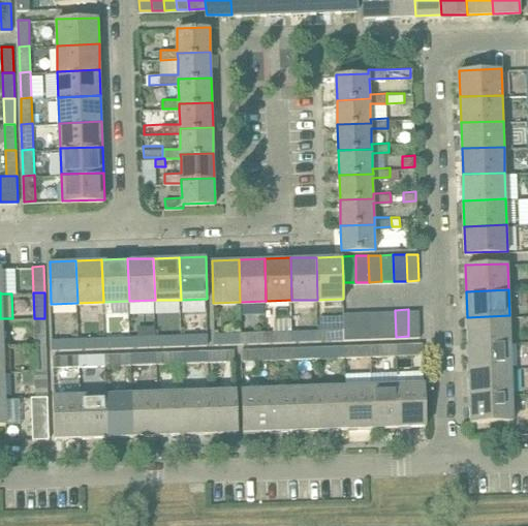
[(408,309),(408,336),(421,336),(420,309),(408,309)]
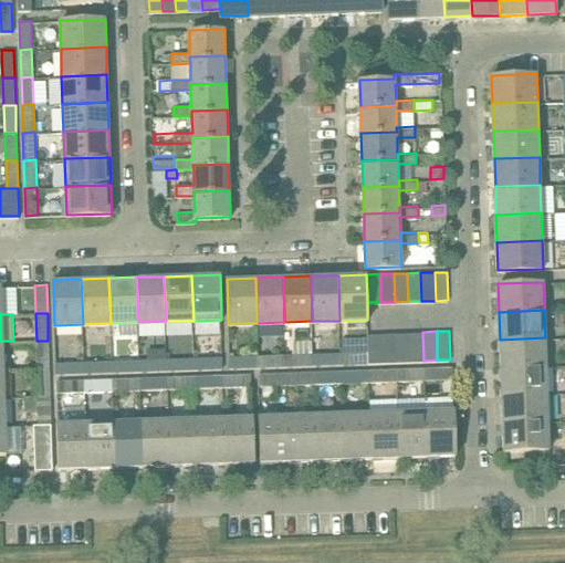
[(410,361),(409,332),(396,333),(396,361),(410,361)]
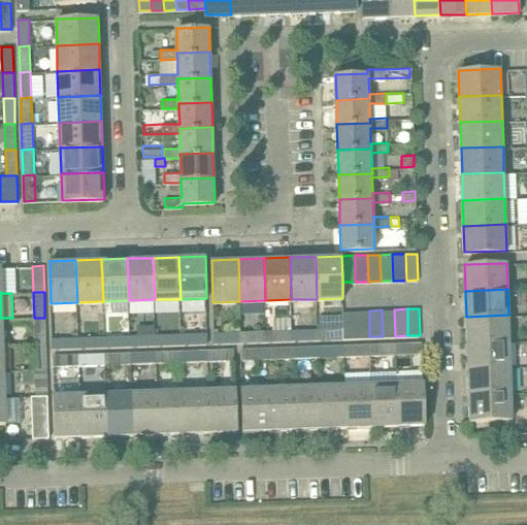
[(394,309),(382,309),(383,336),(395,336),(394,309)]
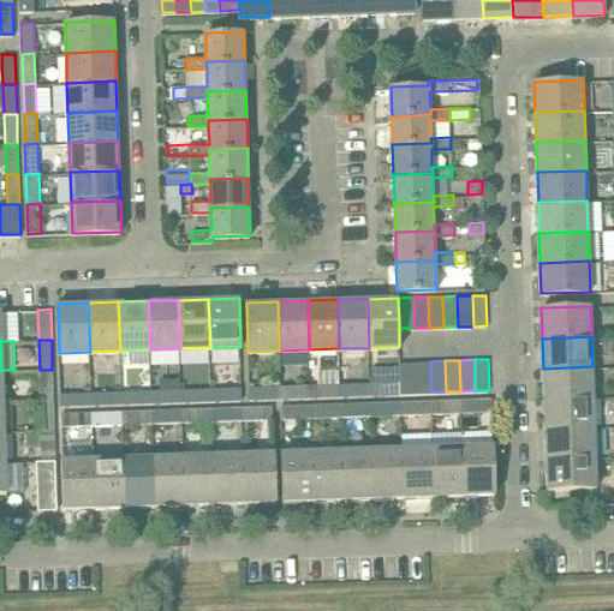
[(416,393),(415,361),(400,363),(401,381),(401,393),(416,393)]
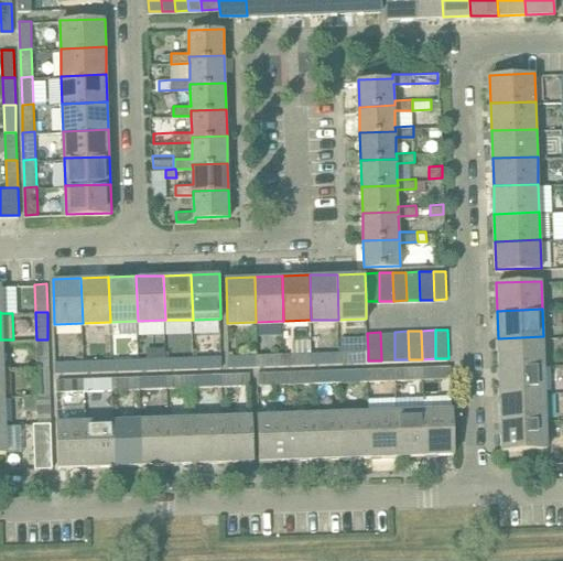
[(394,359),(394,332),(380,332),(381,360),(394,359)]
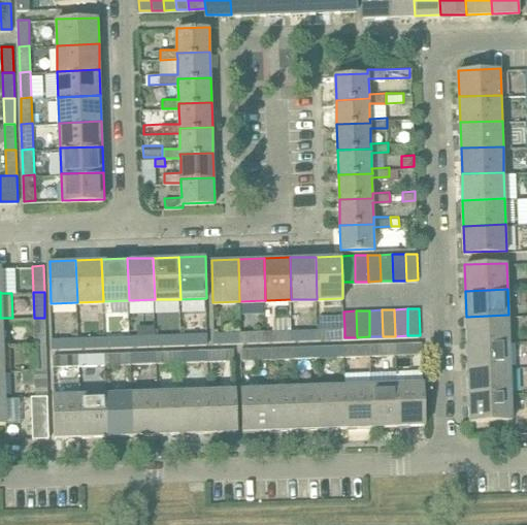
[(508,315),(466,317),(467,342),(509,340),(508,315)]
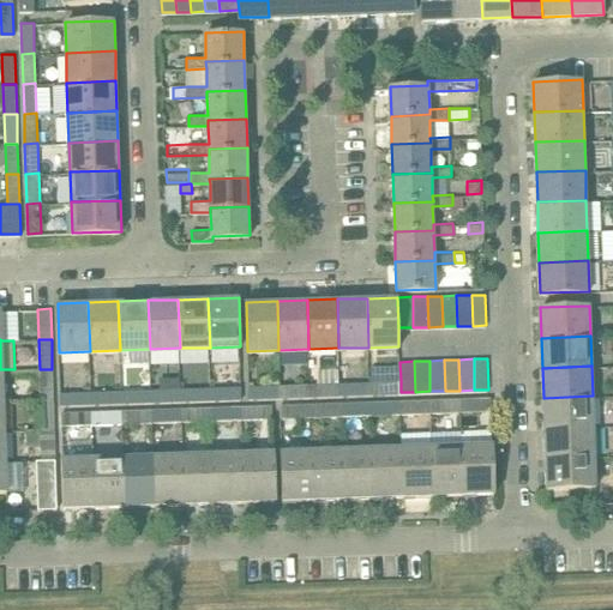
[(16,399),(14,369),(0,369),(0,399),(5,400),(16,399)]
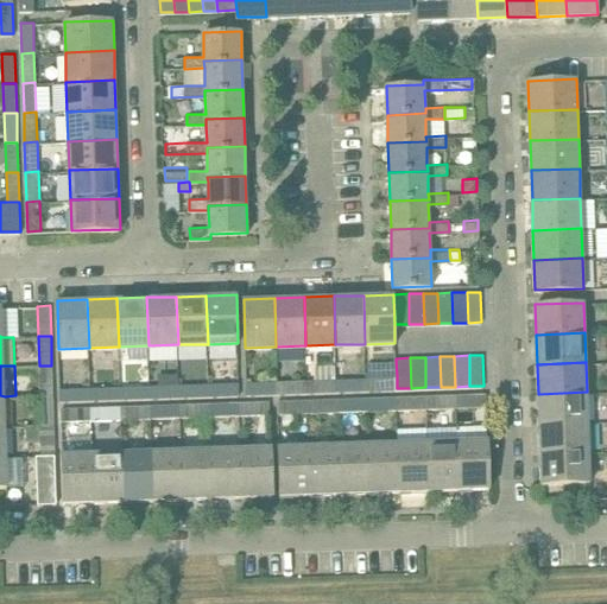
[(51,366),(39,366),(40,395),(52,395),(51,366)]
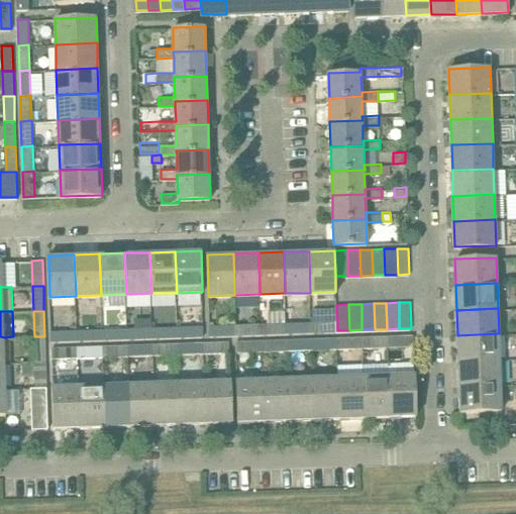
[(337,320),(311,321),(312,331),(337,330),(337,320)]
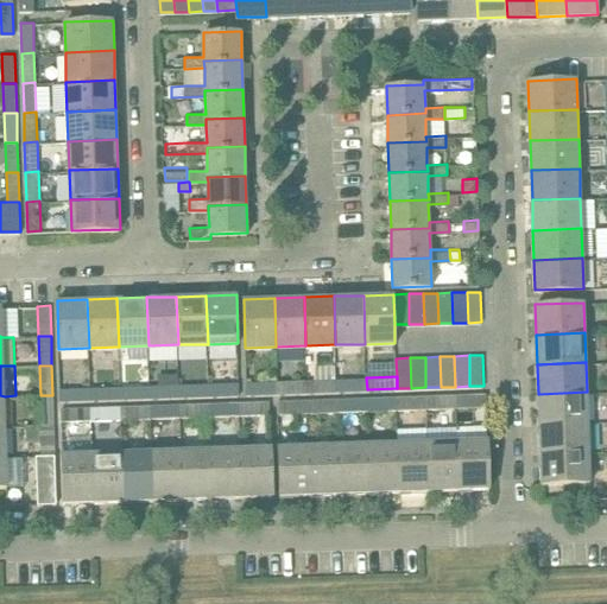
[(336,377),(307,379),(308,392),(337,390),(336,377)]
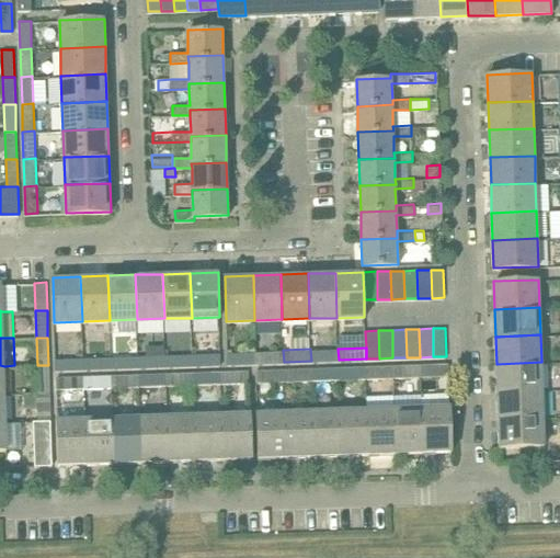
[(339,360),(338,349),(310,349),(311,361),(339,360)]
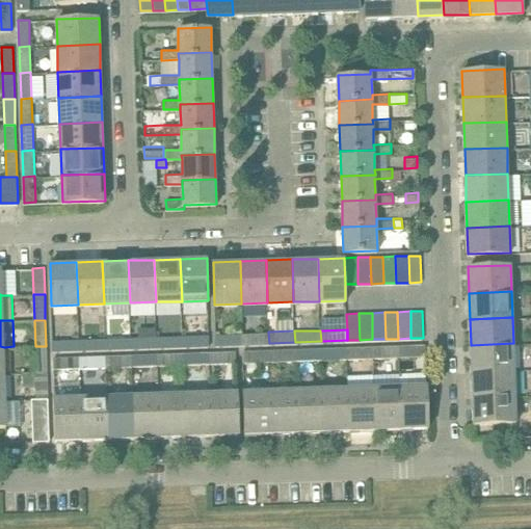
[(269,343),(268,332),(242,333),(243,344),(269,343)]
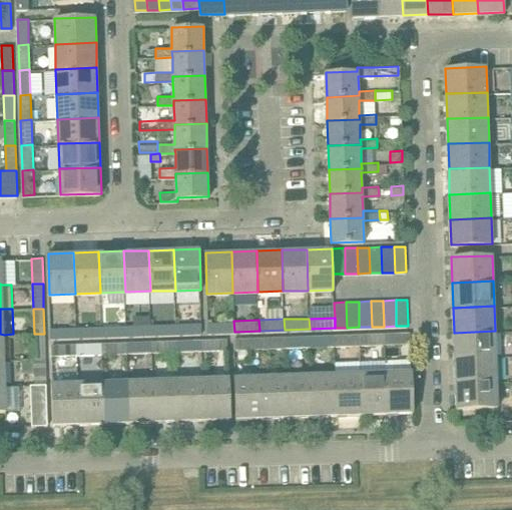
[(234,332),(233,321),(208,322),(208,333),(234,332)]
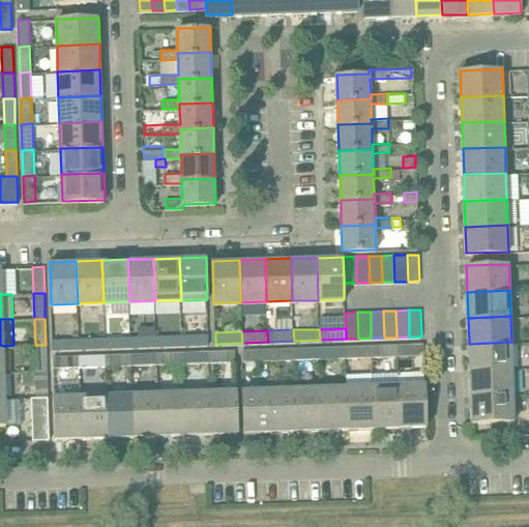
[(182,333),(183,345),(208,344),(208,332),(182,333)]
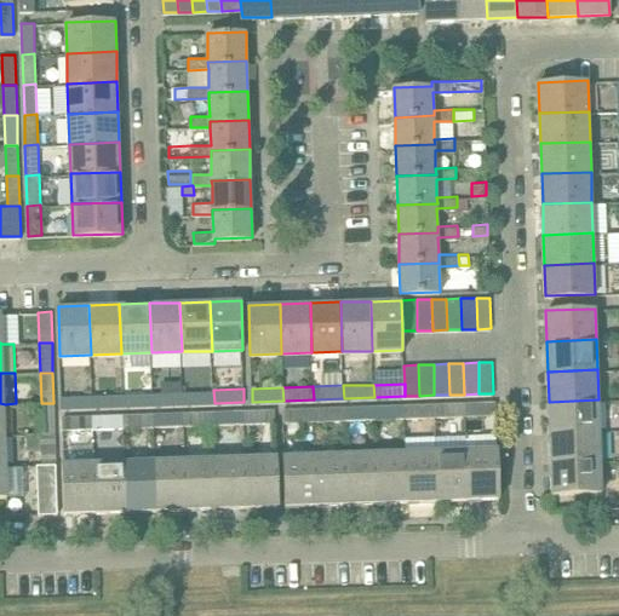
[(215,403),(213,390),(183,391),(184,403),(215,403)]
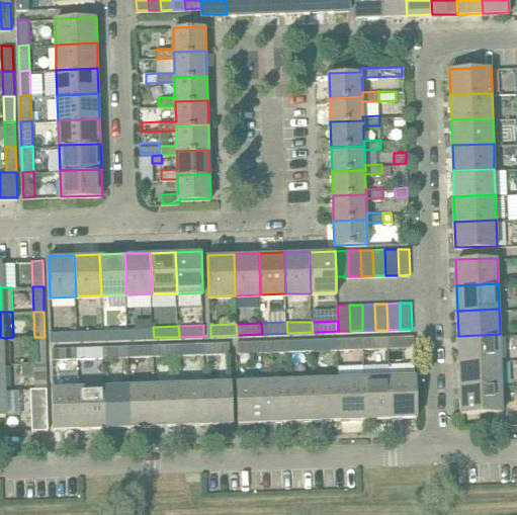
[(154,337),(153,327),(127,328),(128,338),(154,337)]
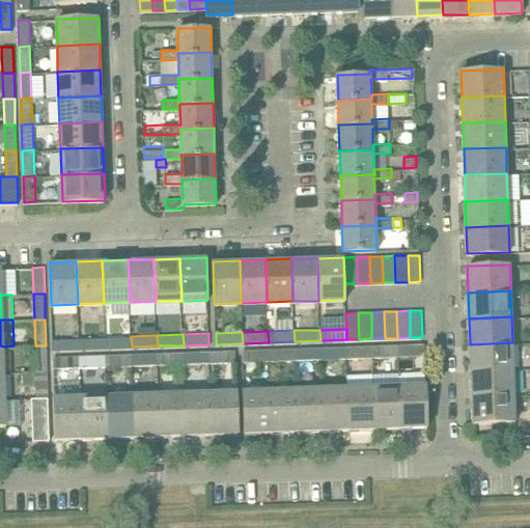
[(131,336),(105,337),(106,348),(132,346),(131,336)]
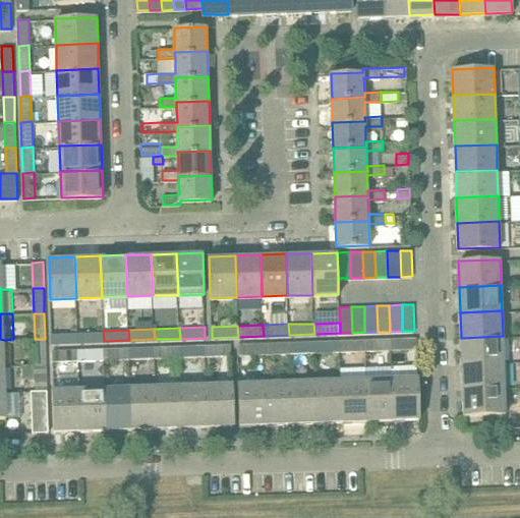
[(78,342),(77,331),(52,332),(52,343),(78,342)]
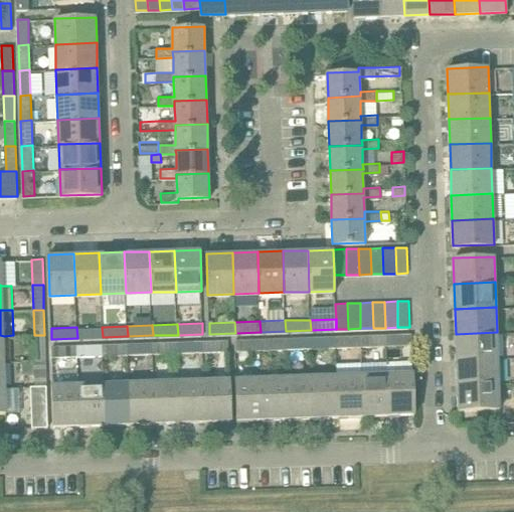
[(103,337),(102,327),(76,327),(77,338),(103,337)]
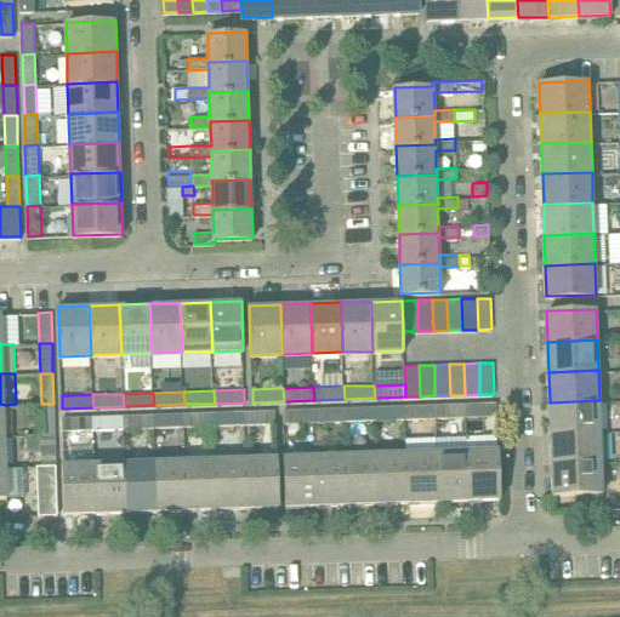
[(601,430),(599,400),(550,403),(551,433),(601,430)]
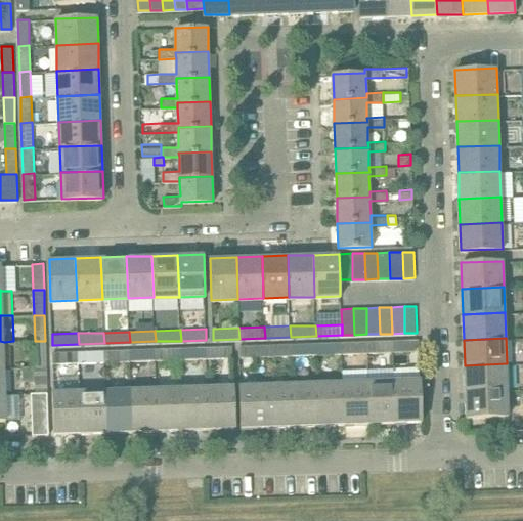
[(393,340),(393,350),(419,349),(419,339),(393,340)]
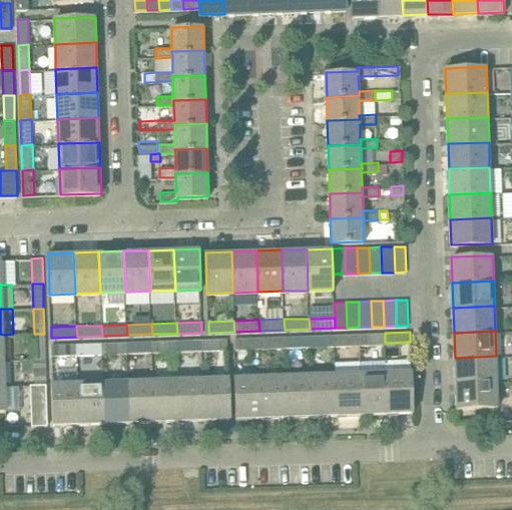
[(385,333),(360,334),(360,344),(385,343),(385,333)]
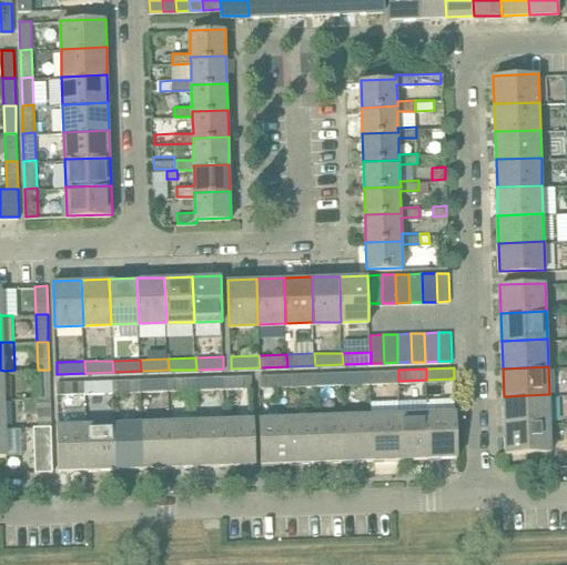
[(49,370),(38,370),(38,397),(50,396),(49,370)]
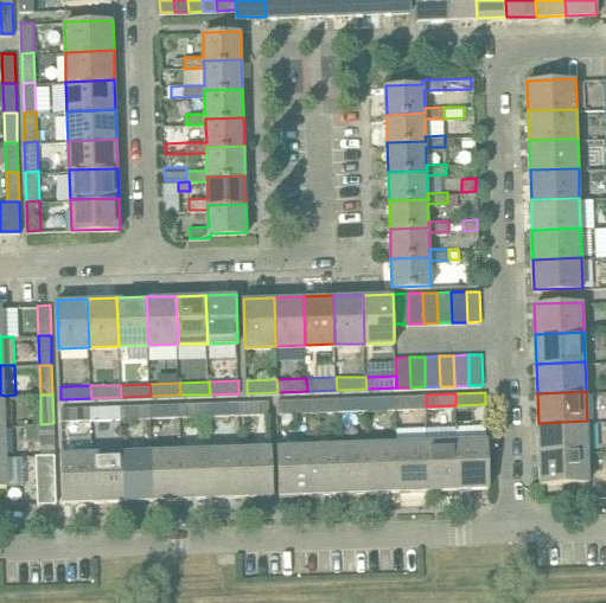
[(396,408),(396,395),(367,396),(367,409),(396,408)]
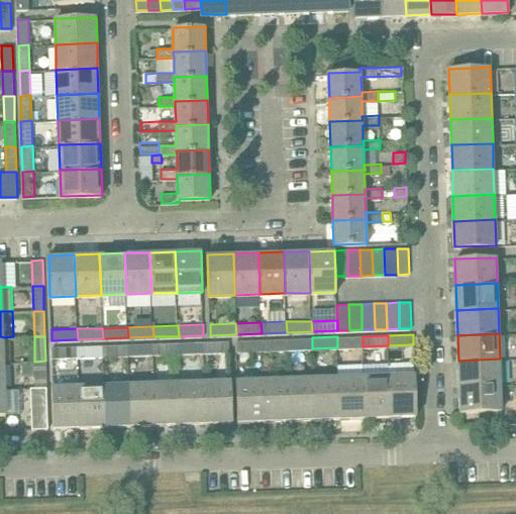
[(363,346),(363,336),(337,336),(337,347),(363,346)]
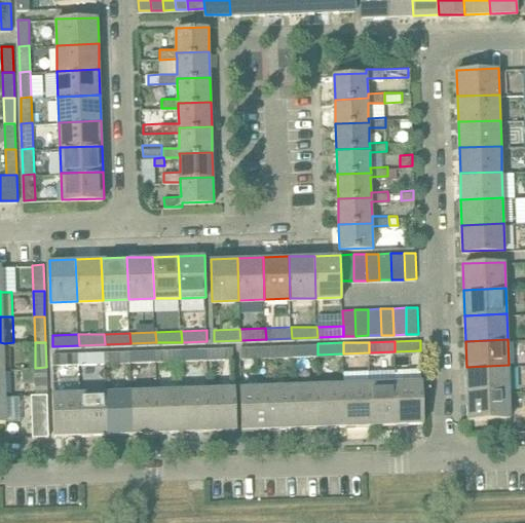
[(317,343),(292,344),(292,356),(317,355),(317,343)]
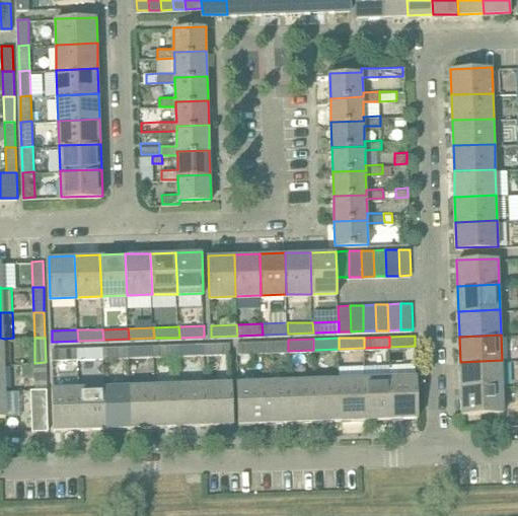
[(288,340),(263,341),(263,352),(288,351),(288,340)]
